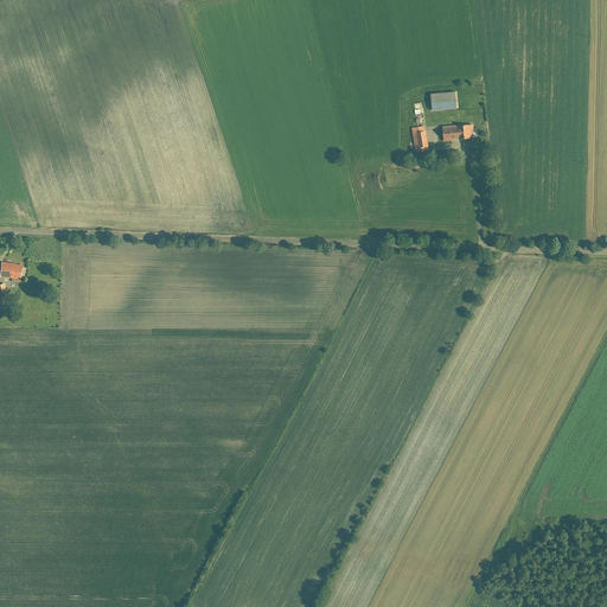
[(429,95),(430,112),(455,110),(454,94),(429,95)]
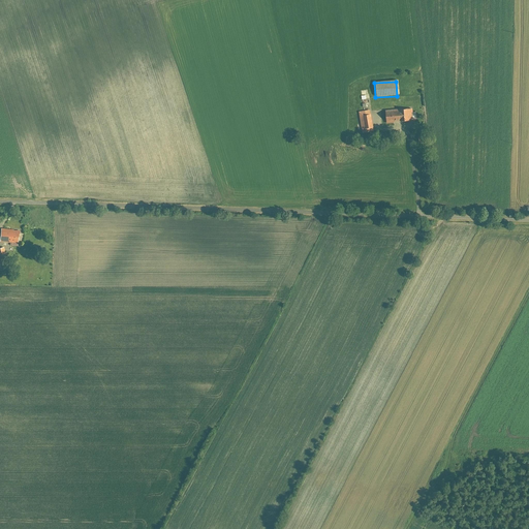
[(365,87),(360,88),(361,98),(362,98),(362,107),(369,107),(369,96),(366,96),(365,87)]
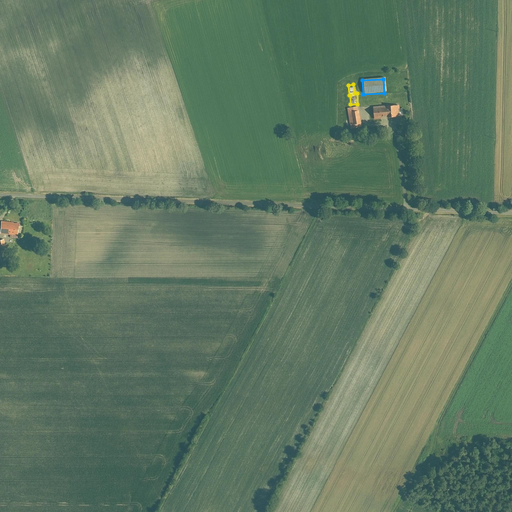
[(372,108),(372,120),(399,119),(398,107),(372,108)]
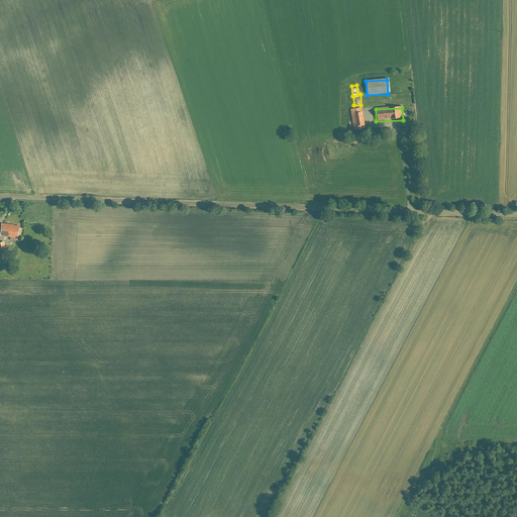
[(351,114),(352,127),(363,126),(362,114),(351,114)]
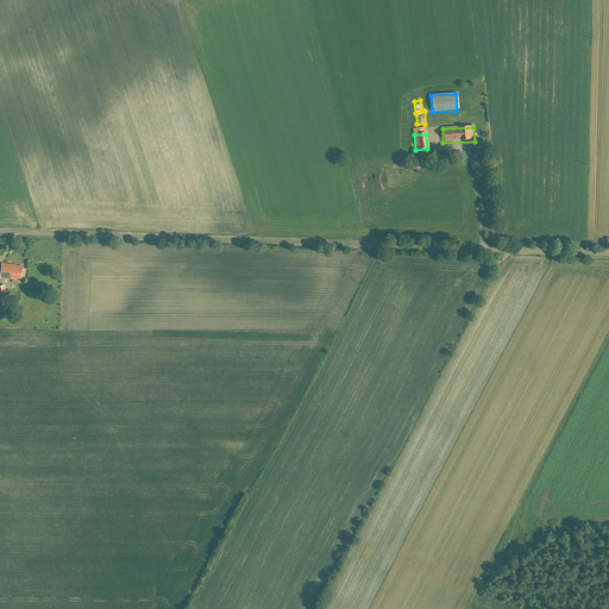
[(0,264),(0,277),(18,280),(19,265),(0,264)]
